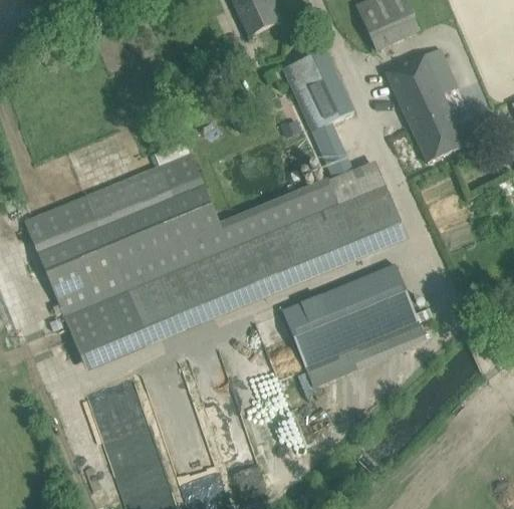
[(234,0),(250,33),(282,18),(274,0),(269,0),(234,0)]
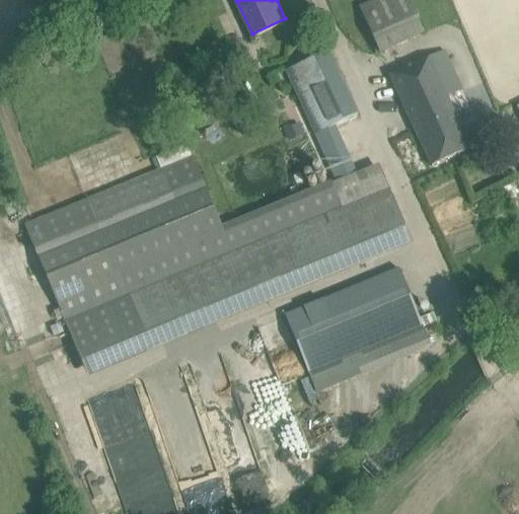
[(368,0),(360,4),(380,50),(426,29),(412,0),(368,0)]
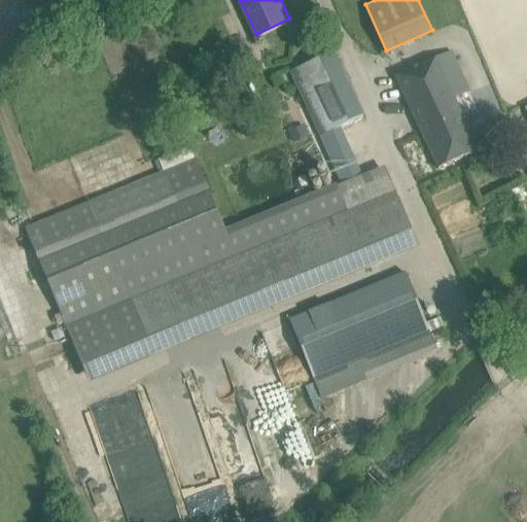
[(469,88),(451,47),(396,72),(438,165),(492,140),(483,120),(468,127),(454,95),(469,88)]
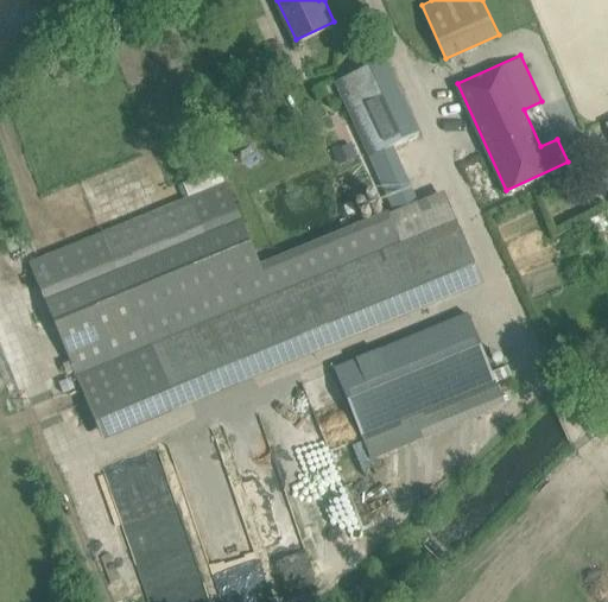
[(447,195),(420,207),(392,143),(419,130),(385,56),(335,78),(406,246),(154,349),(151,341),(76,372),(96,419),(327,324),(387,301),(419,286),(424,297),(464,280),(461,270),(474,265),(468,249),(470,248),(457,216),(456,216),(447,195)]
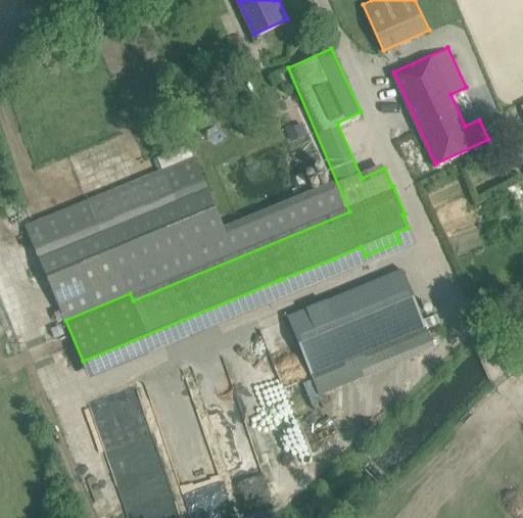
[(522,135),(506,143),(512,156),(519,153),(522,161),(522,135)]
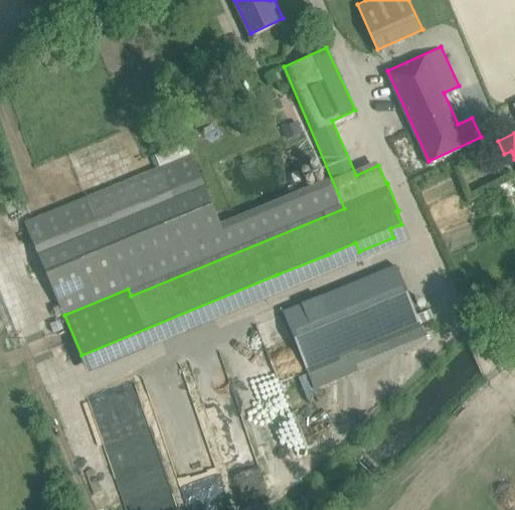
[(191,151),(25,219),(49,278),(183,224),(179,215),(212,201),(191,151)]
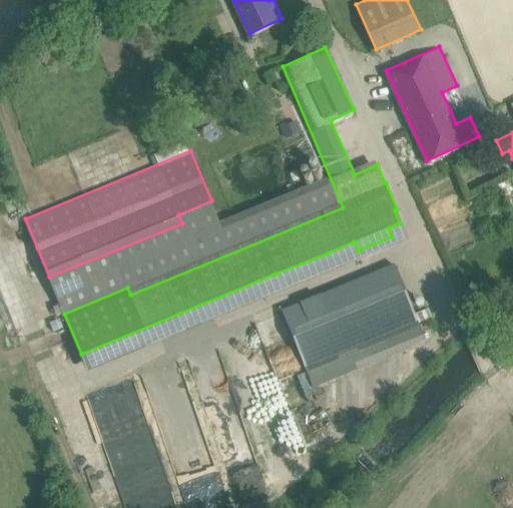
[(498,177),(502,186),(512,181),(512,171),(498,177)]
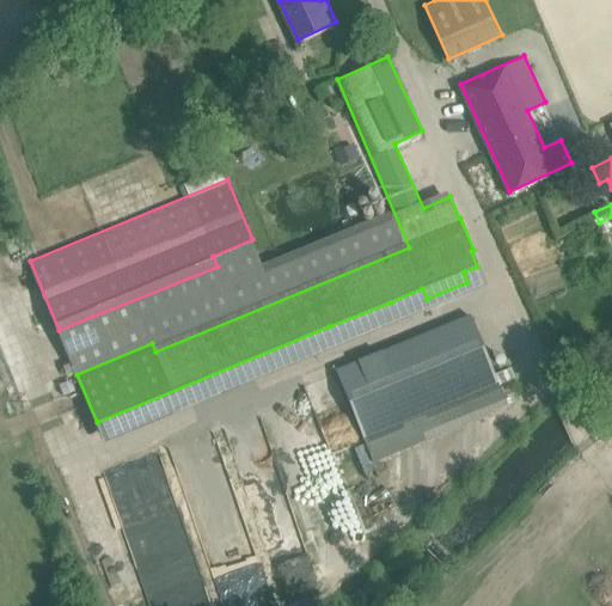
[(336,367),(363,434),(514,373),(510,365),(495,371),(471,312),(336,367)]
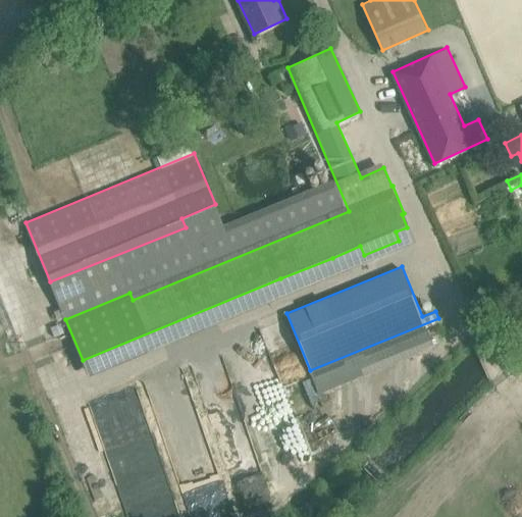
[(132,377),(90,390),(102,432),(109,430),(106,419),(141,409),(132,377)]
